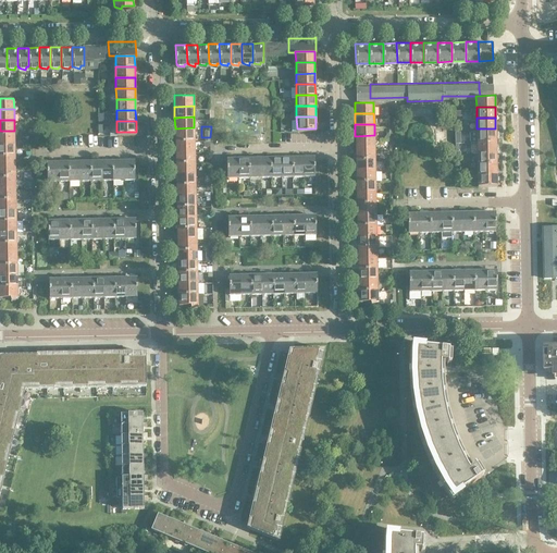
[(195,138),(194,127),(175,128),(175,139),(195,138)]
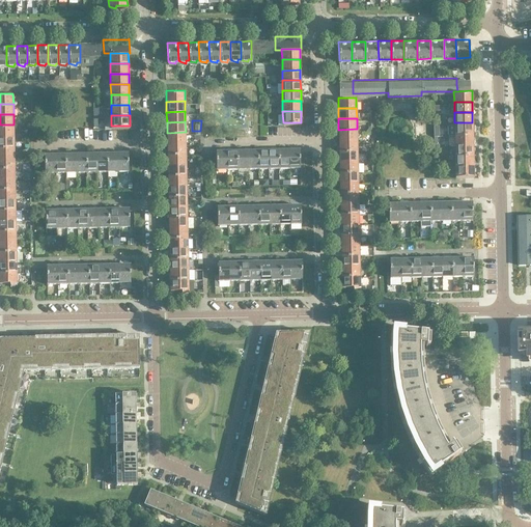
[(473,133),(472,127),(472,122),(454,122),(454,133),(473,133)]
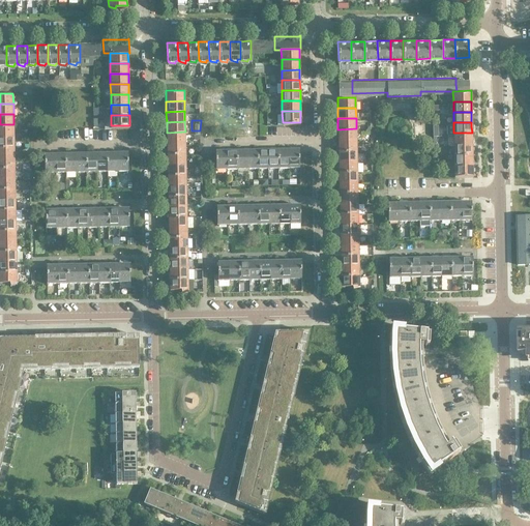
[(0,135),(13,135),(13,124),(0,124),(0,135)]
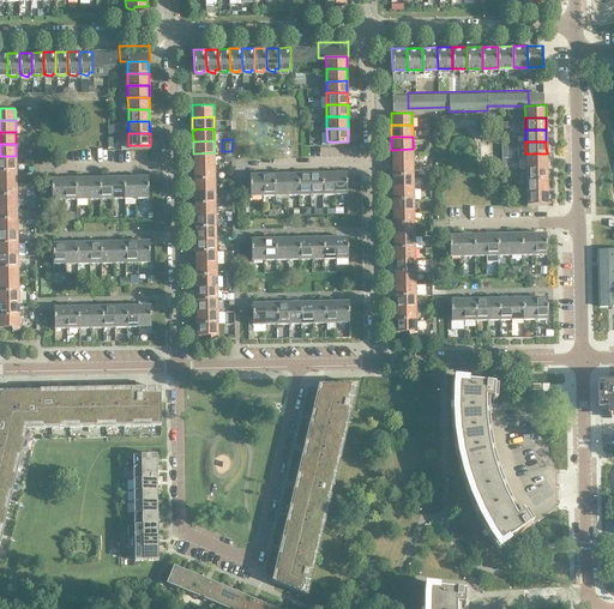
[(413,161),(413,149),(391,150),(391,162),(413,161)]
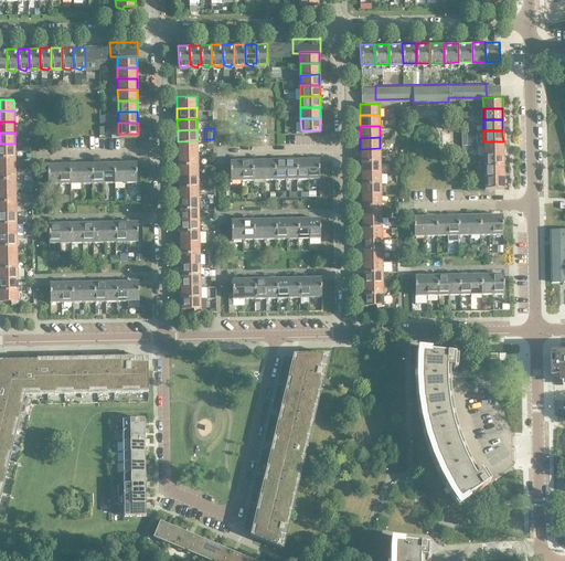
[(198,151),(198,140),(178,141),(178,152),(198,151)]
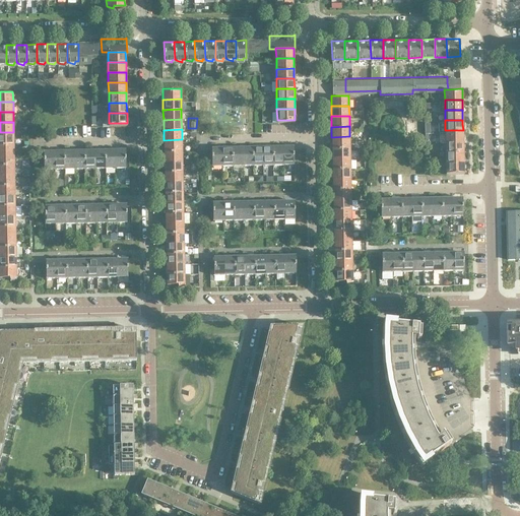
[(463,140),(463,130),(445,130),(445,140),(463,140)]
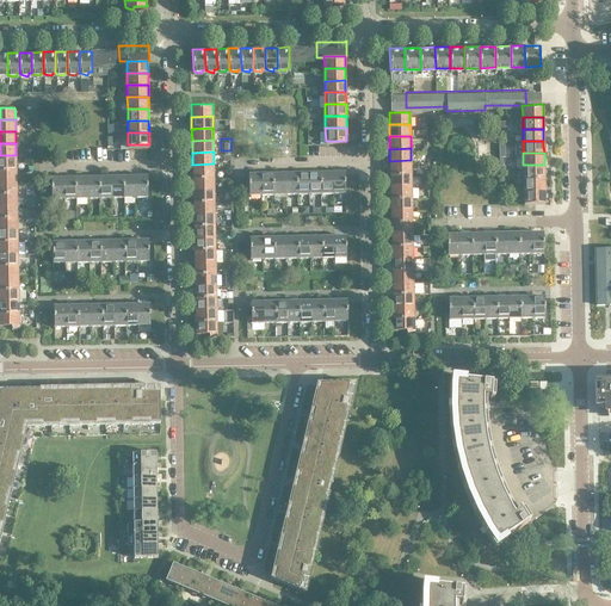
[(0,167),(16,167),(16,155),(0,155),(0,167)]
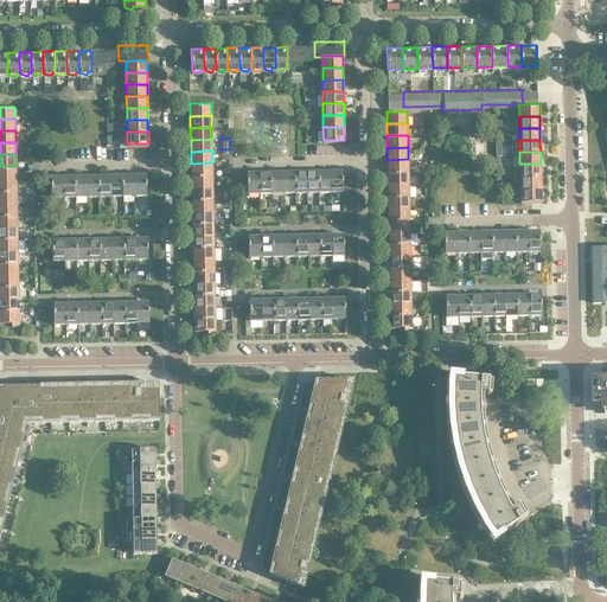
[(408,171),(408,159),(387,160),(388,171),(408,171)]
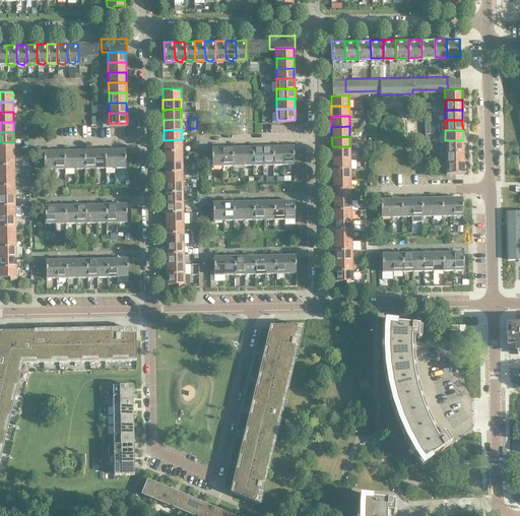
[(182,149),(182,139),(164,140),(164,150),(182,149)]
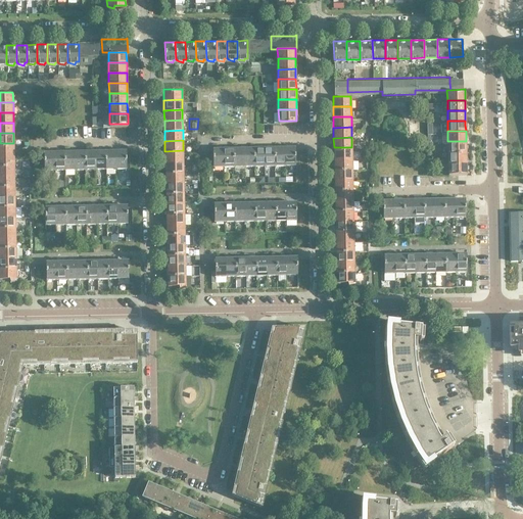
[(466,151),(466,145),(466,141),(447,141),(447,151),(466,151)]
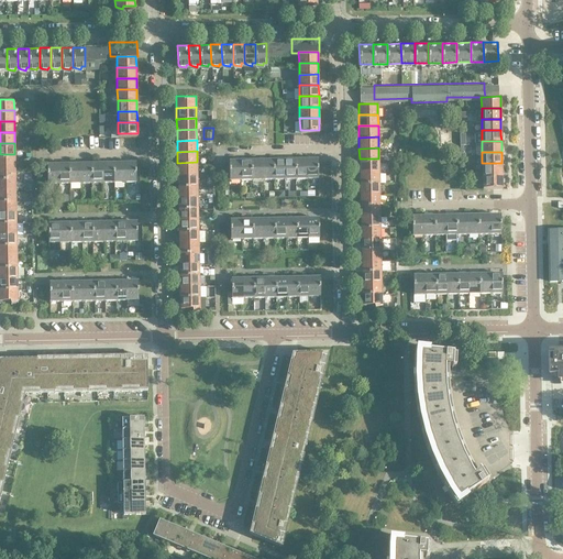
[(0,165),(15,165),(14,154),(0,154),(0,165)]
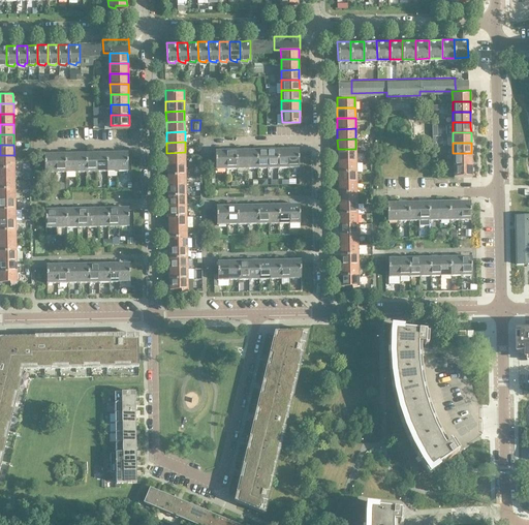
[(256,165),(256,147),(246,148),(247,165),(256,165)]
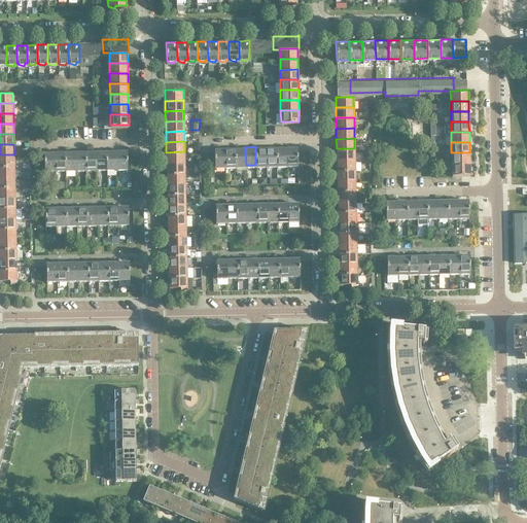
[(267,165),(266,146),(255,146),(255,165),(267,165)]
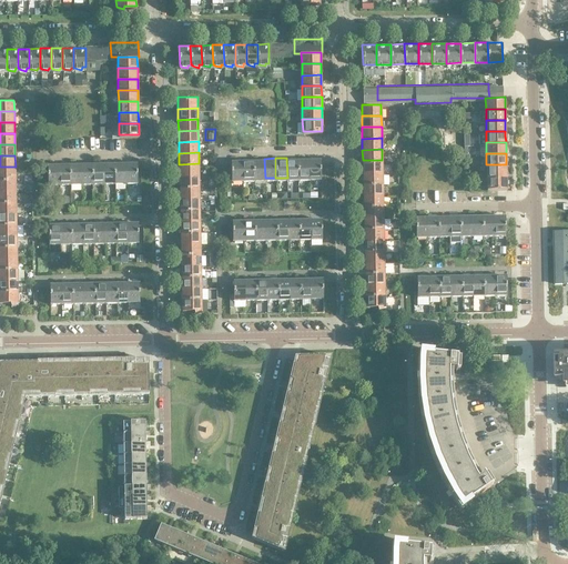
[(298,178),(297,158),(286,158),(287,178),(298,178)]
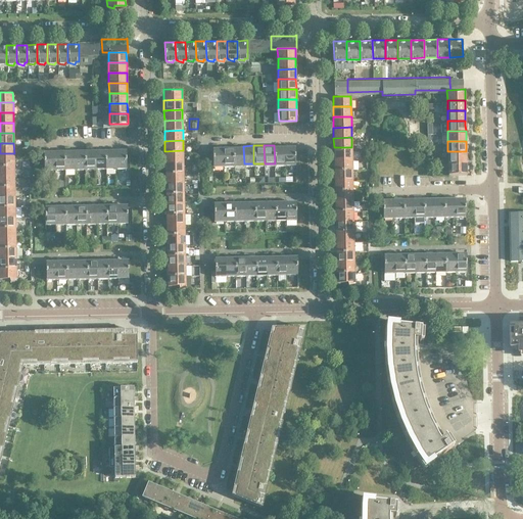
[(285,162),(284,145),(274,145),(275,163),(285,162)]
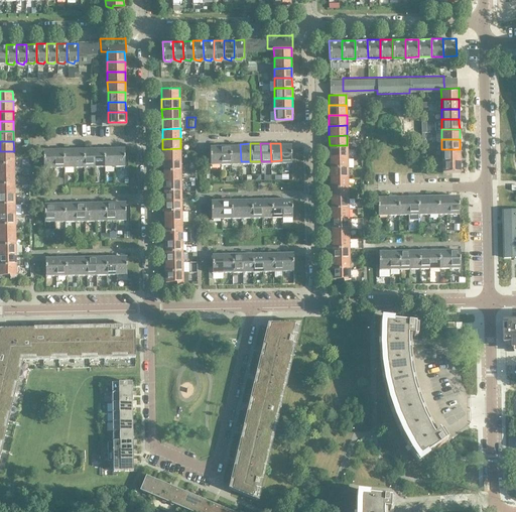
[(291,160),(291,145),(291,143),(280,143),(281,160),(291,160)]
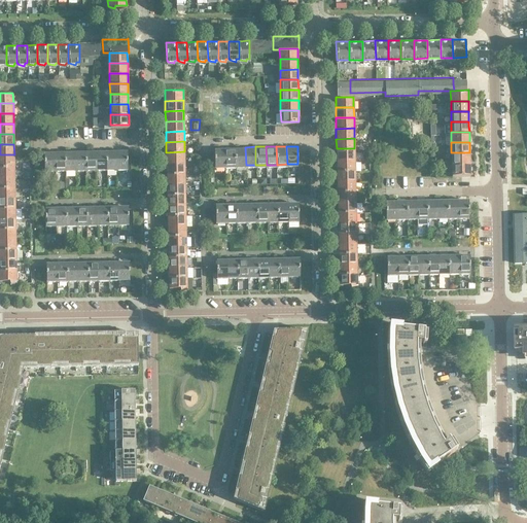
[(224,166),(224,147),(214,147),(214,166),(224,166)]
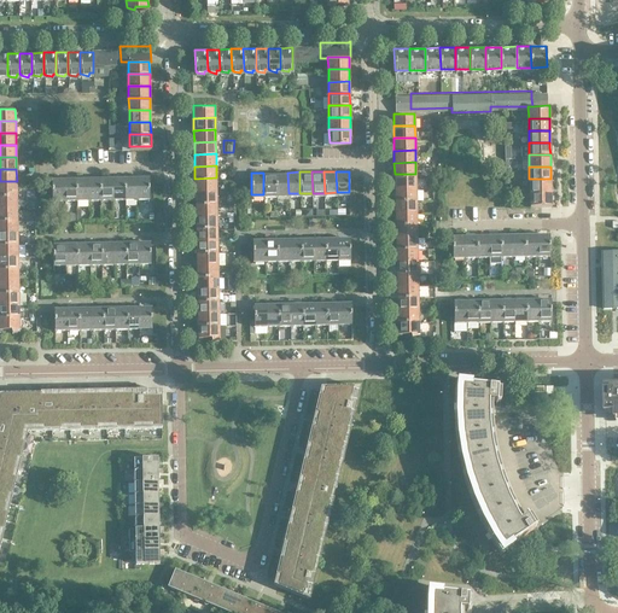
[(275,193),(275,173),(263,173),(263,194),(275,193)]
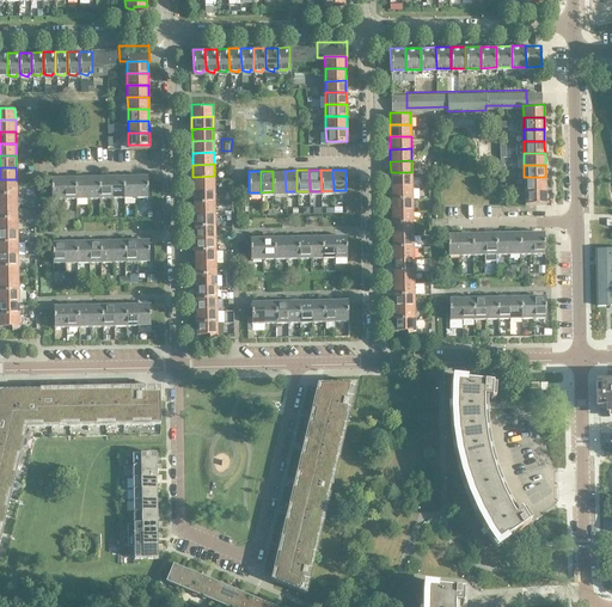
[(286,191),(285,171),(273,171),(273,191),(286,191)]
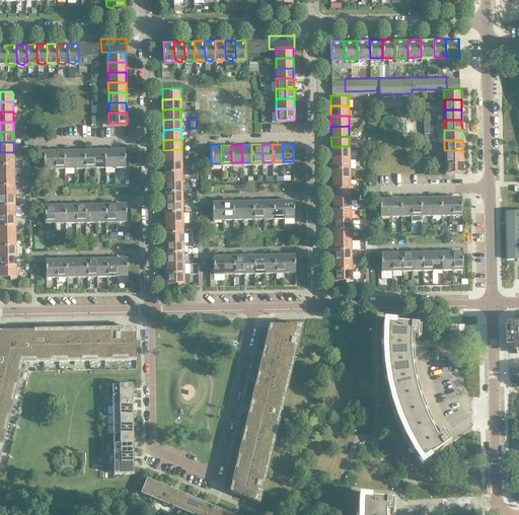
[(349,156),(349,146),(331,146),(331,157),(349,156)]
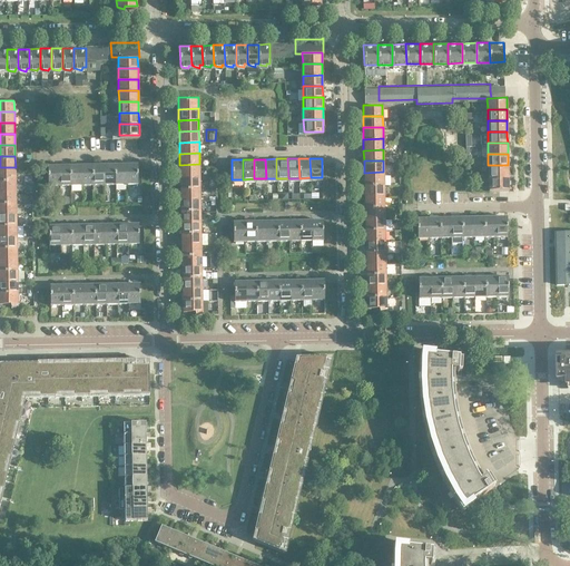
[(104,182),(104,162),(92,163),(92,182),(104,182)]
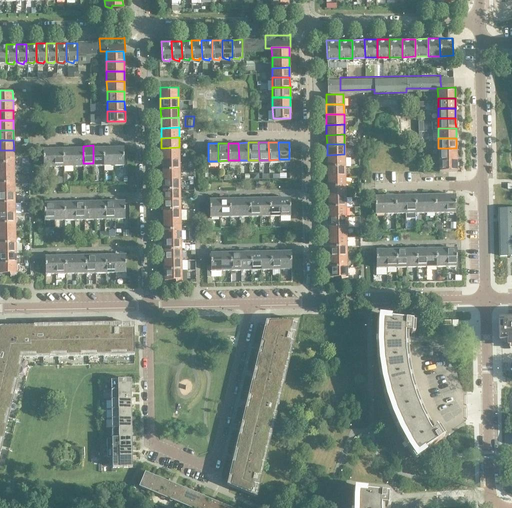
[(103,163),(103,145),(93,145),(93,163),(103,163)]
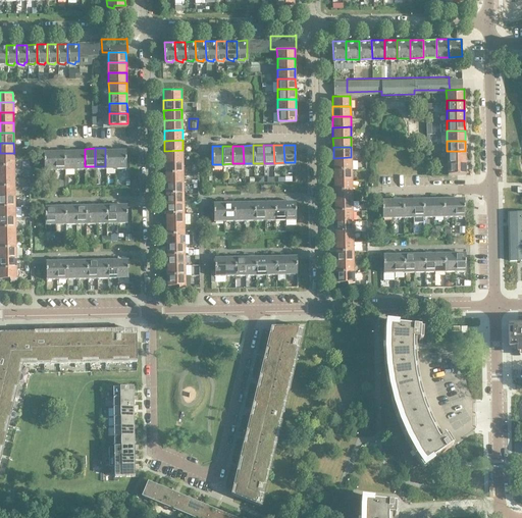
[(115,166),(115,148),(105,148),(105,166),(115,166)]
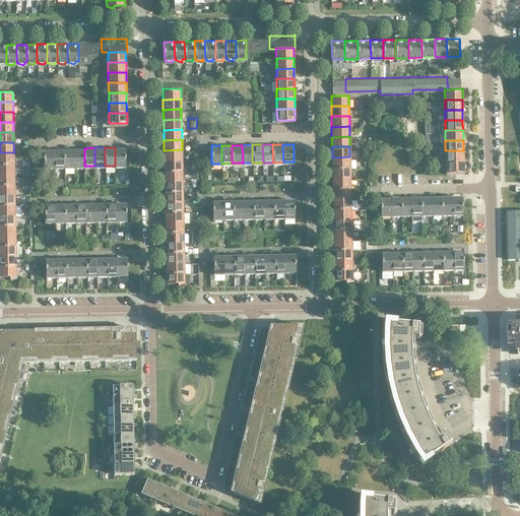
[(126,165),(125,147),(115,147),(115,166),(126,165)]
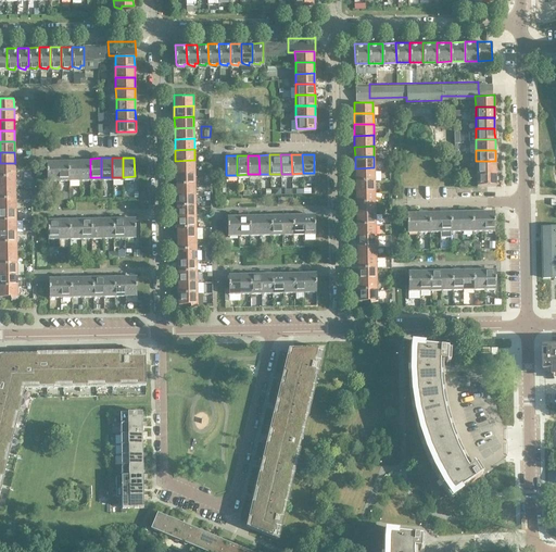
[(58,178),(58,159),(47,159),(47,178),(58,178)]
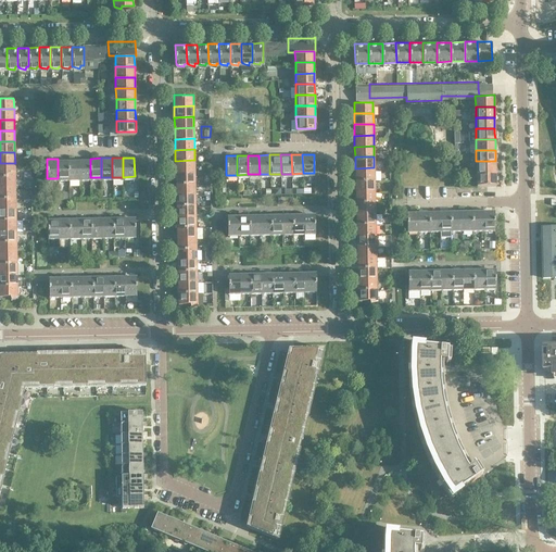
[(68,178),(68,159),(58,159),(58,178),(68,178)]
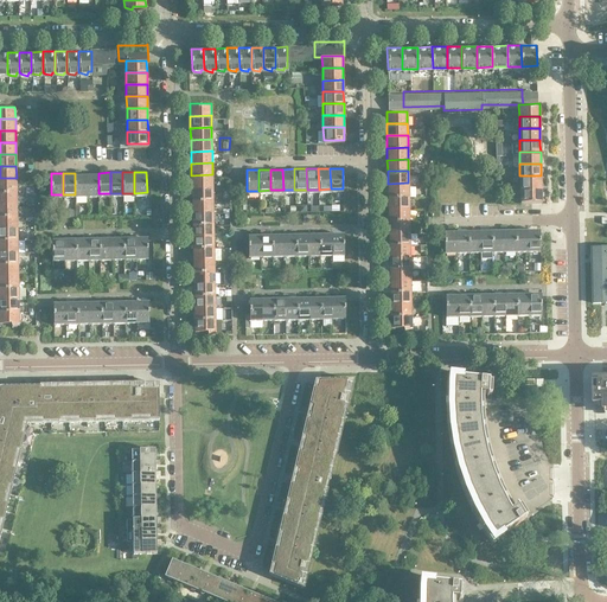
[(87,193),(87,173),(75,173),(75,194),(87,193)]
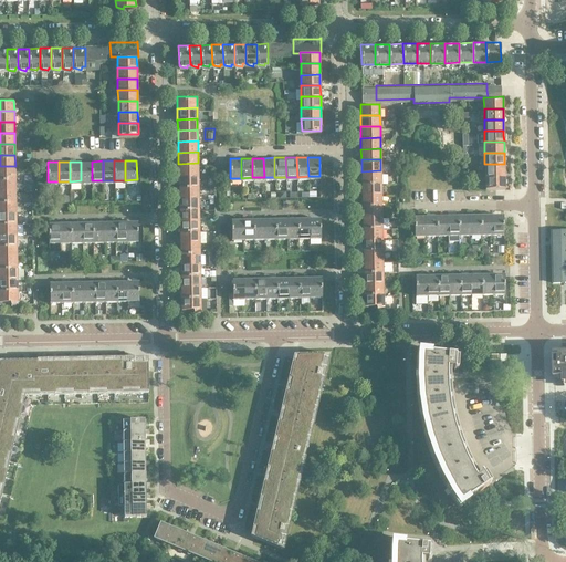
[(92,180),(92,162),(81,162),(81,180),(92,180)]
